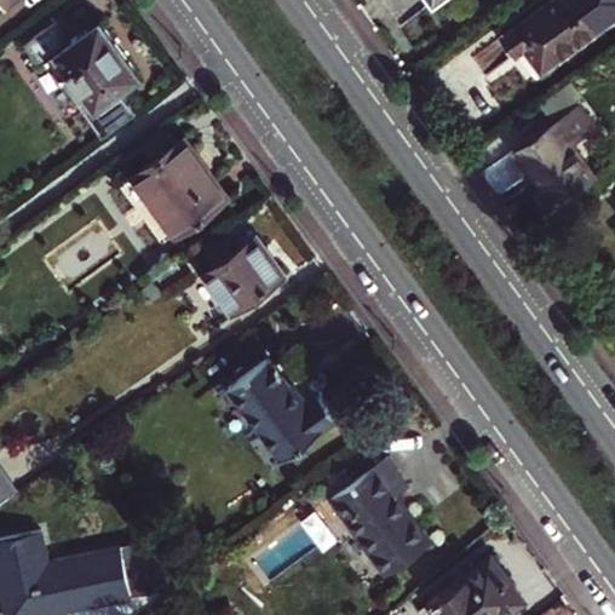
[(596,0),(553,0),(500,39),(515,59),(523,53),(540,75),(603,28),(588,9),(597,1),(596,0)]
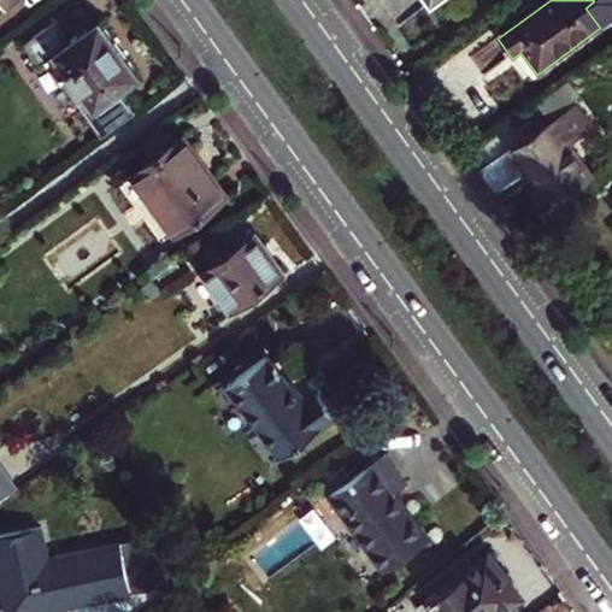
[(53,24),(21,47),(37,71),(45,65),(60,87),(98,139),(130,116),(115,93),(135,77),(98,25),(69,46),(53,24)]
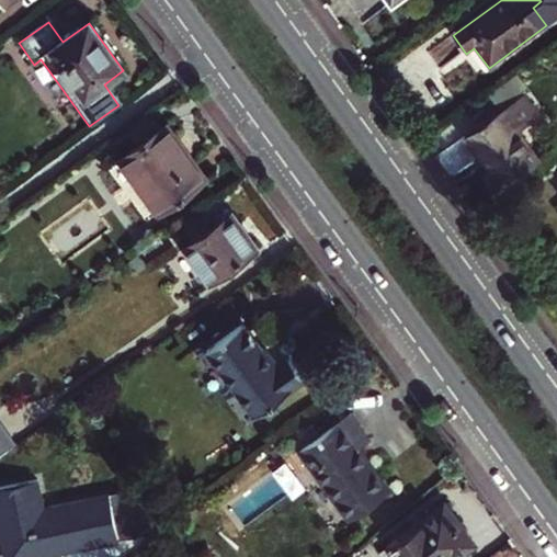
[(514,77),(490,95),(502,113),(525,97),(527,94),(514,77)]
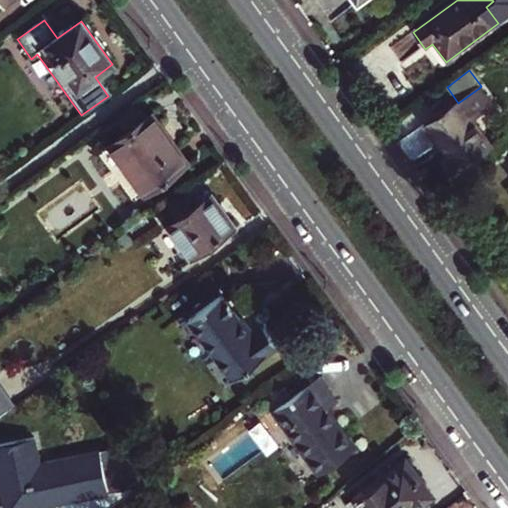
[(449,183),(494,150),(474,123),(493,109),(479,88),(458,103),(425,127),(447,157),(436,165),(449,183)]
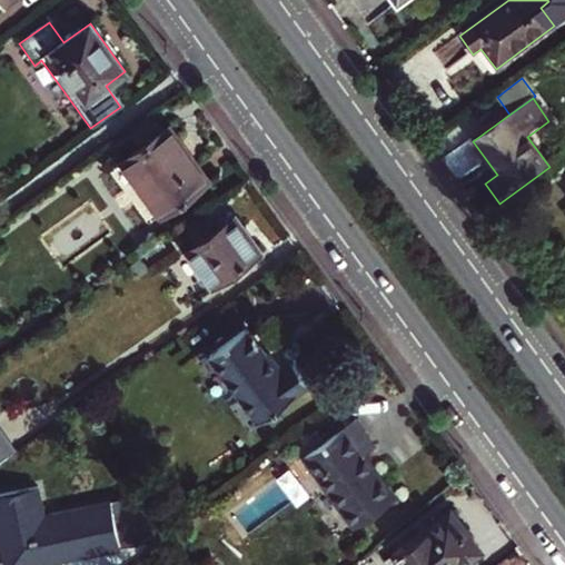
[(166,130),(119,165),(158,217),(205,184),(166,130)]
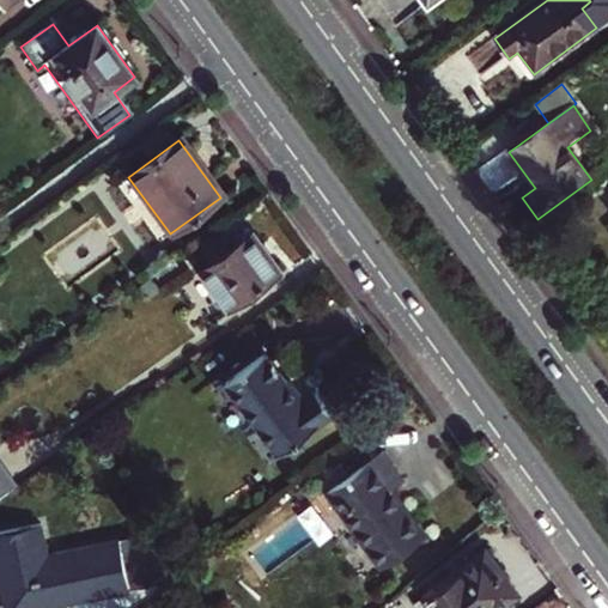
[(249,237),(199,274),(226,312),(277,275),(249,237)]
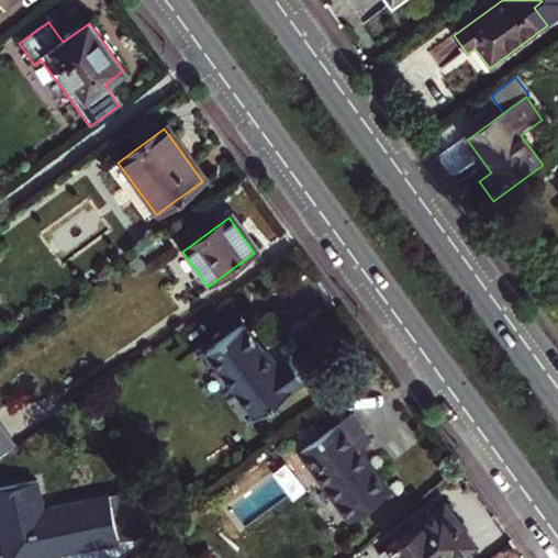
[(241,326),(203,353),(250,419),(300,383),(283,360),(271,369),(241,326)]
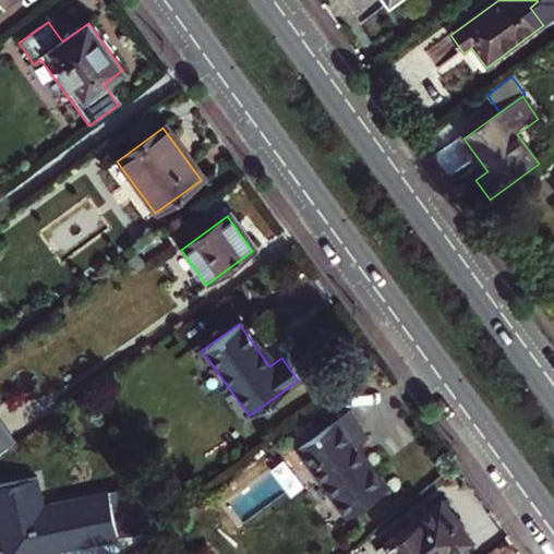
[(346,418),(296,454),(342,520),(383,491),(354,453),(365,445),(346,418)]
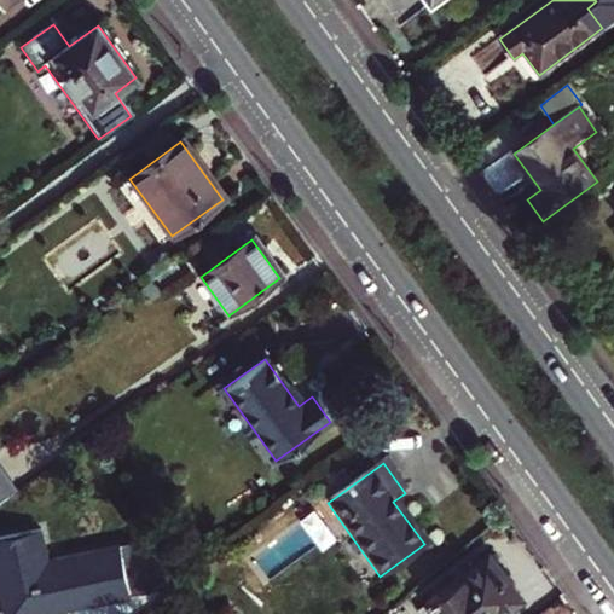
[(10,499),(0,485),(0,505),(10,499)]
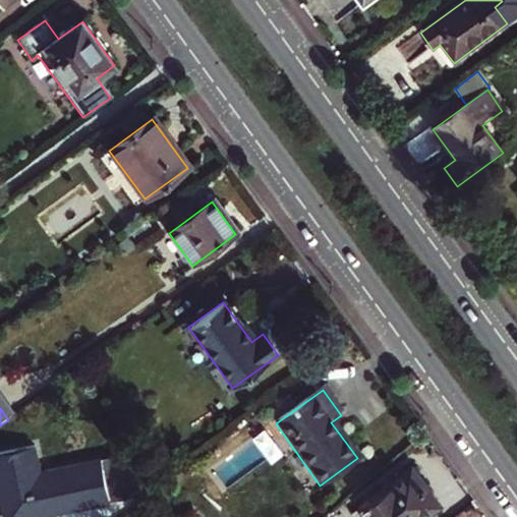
[(0,511),(1,516),(63,516),(108,507),(149,497),(145,491),(121,459),(98,464),(37,478),(31,453),(0,459),(0,511)]
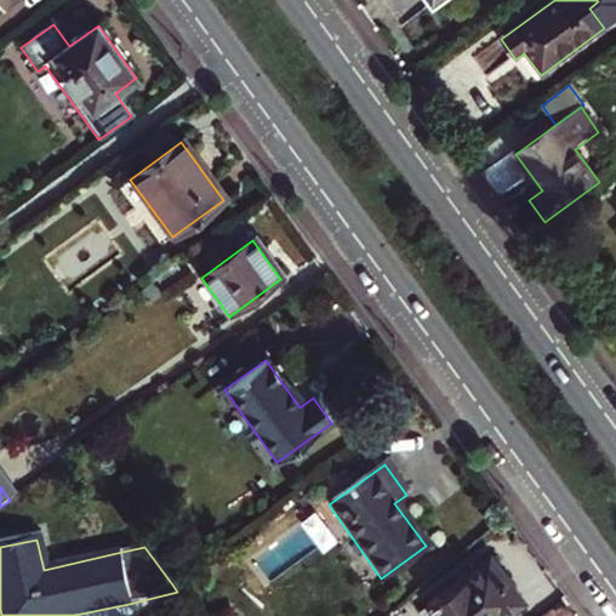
[(491,562),(484,566),(483,564),(468,574),(471,576),(427,606),(432,612),(433,615),(502,615),(520,602),(491,562)]
